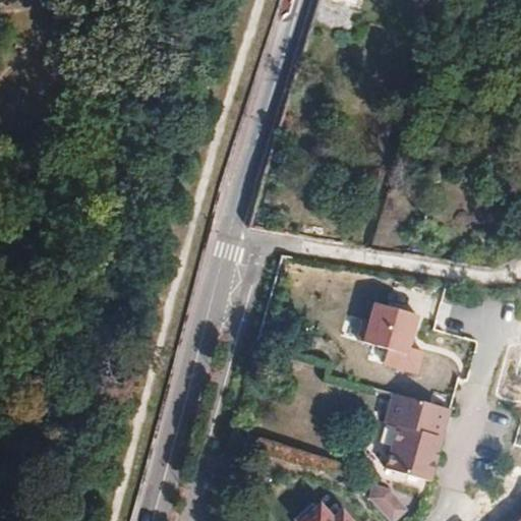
[(419,314),(374,302),(364,342),(389,349),(384,365),(418,374),(424,353),(410,349),(419,314)]
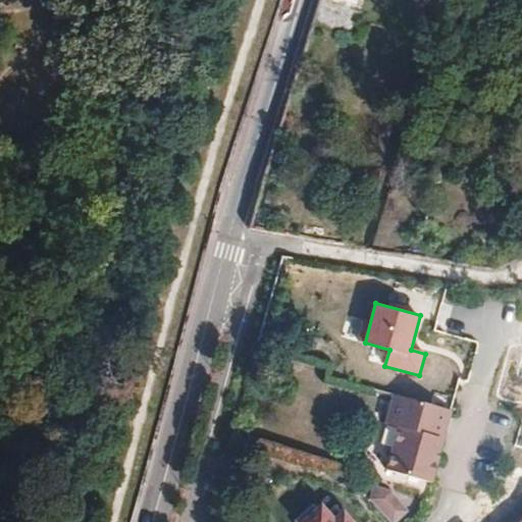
[(448,413),(390,398),(381,428),(395,432),(383,475),(427,486),(435,457),(431,456),(436,438),(440,439),(448,413)]
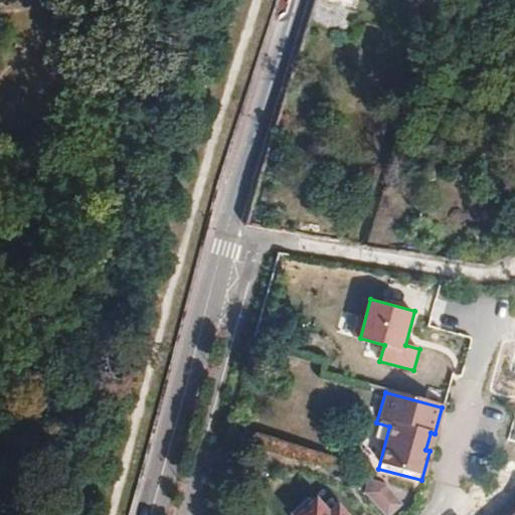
[(381,487),(364,482),(361,496),(377,514),(391,514),(400,508),(381,487)]
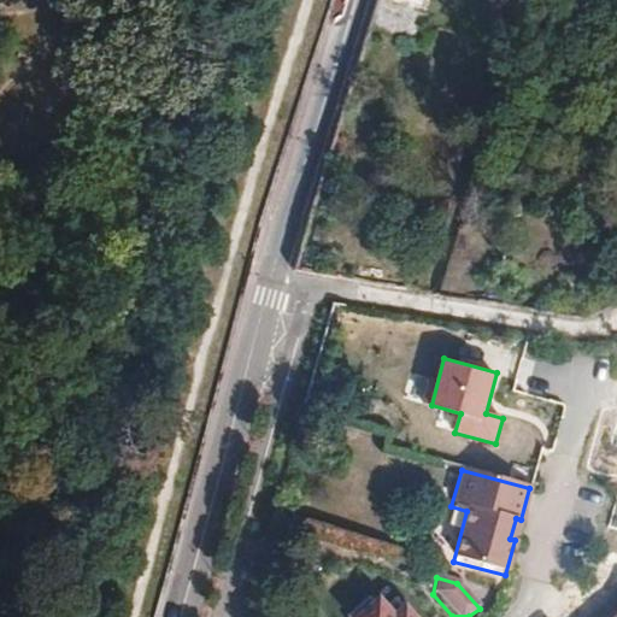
[(395,610),(380,594),(353,616),(421,616),(406,601),(395,610)]
